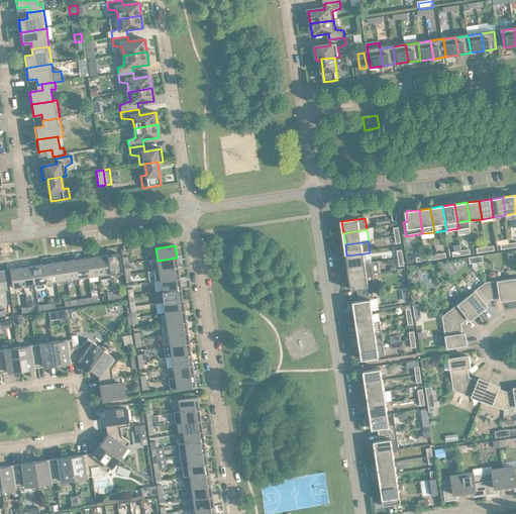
[(346,255),(348,268),(366,265),(365,253),(346,255)]
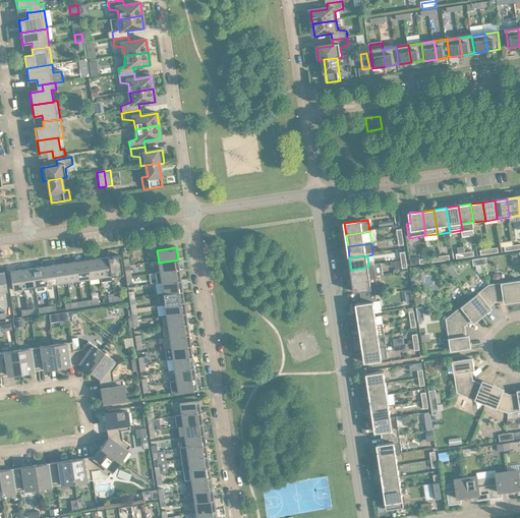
[(120,256),(109,257),(111,277),(123,275),(120,256)]
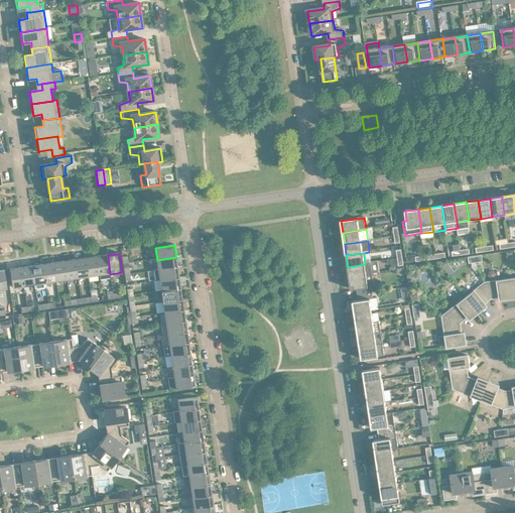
[(97,257),(100,275),(101,280),(111,279),(110,274),(108,255),(97,257)]
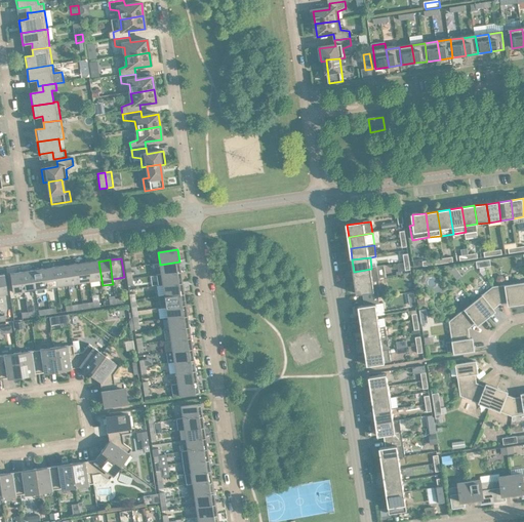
[(98,262),(87,264),(90,282),(102,280),(98,262)]
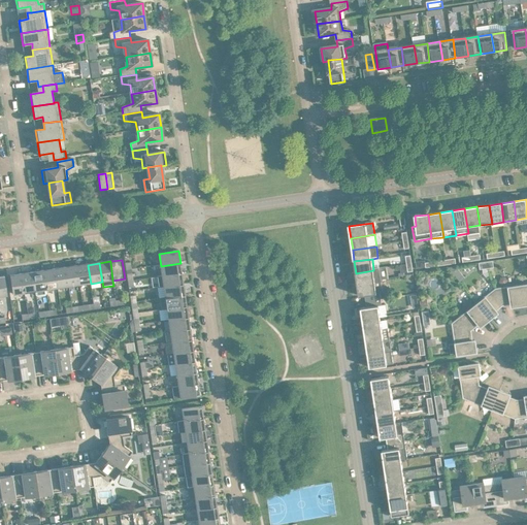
[(162,276),(183,273),(180,263),(161,266),(162,276)]
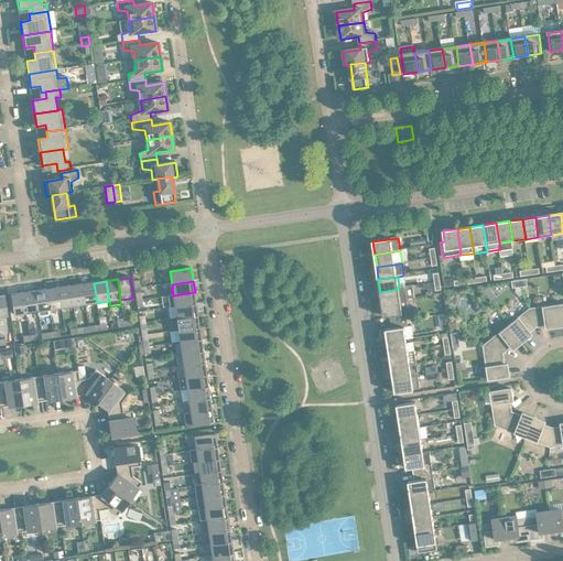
[(94,283),(83,284),(85,305),(97,303),(94,283)]
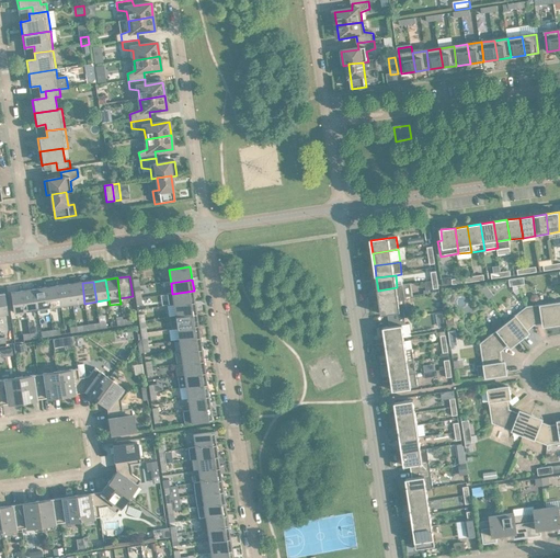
[(82,283),(70,285),(73,305),(84,304),(82,283)]
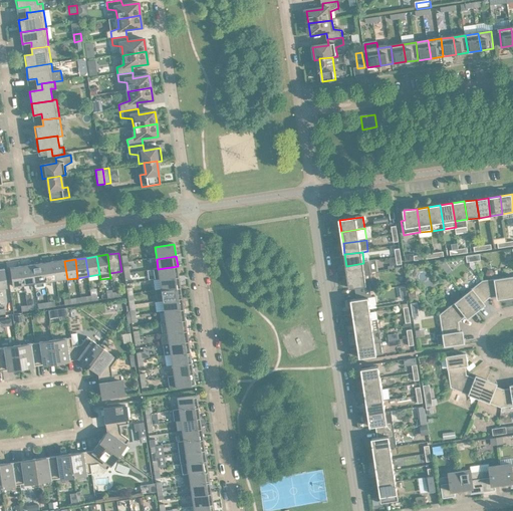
[(64,261),(53,262),(56,281),(67,279),(64,261)]
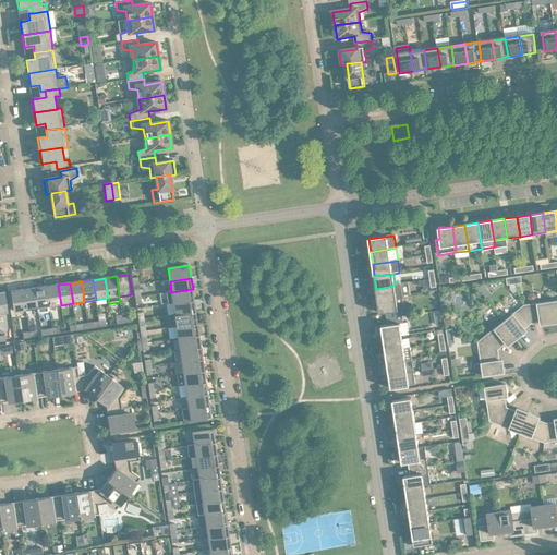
[(376,289),(378,301),(403,298),(411,296),(409,284),(401,285),(395,286),(376,289)]
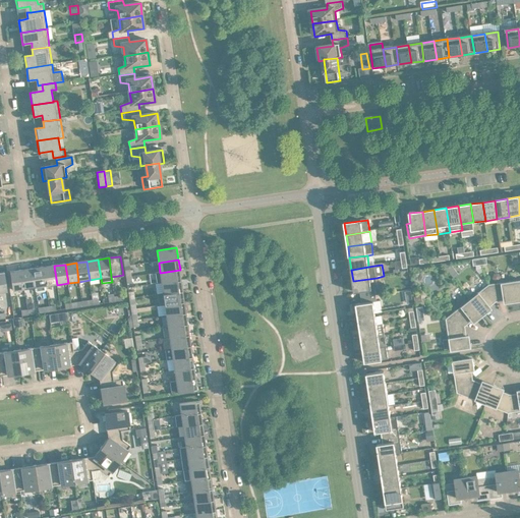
[(54,266),(44,268),(46,286),(57,285),(54,266)]
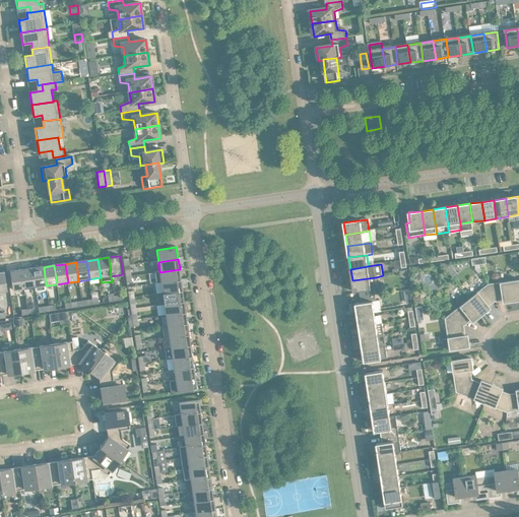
[(33,269),(36,287),(36,291),(39,293),(45,292),(47,289),(46,285),(44,267),(33,269)]
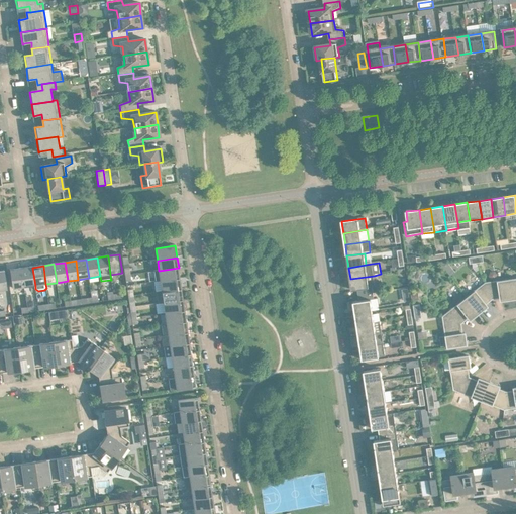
[(24,288),(35,286),(32,268),(21,269),(24,288)]
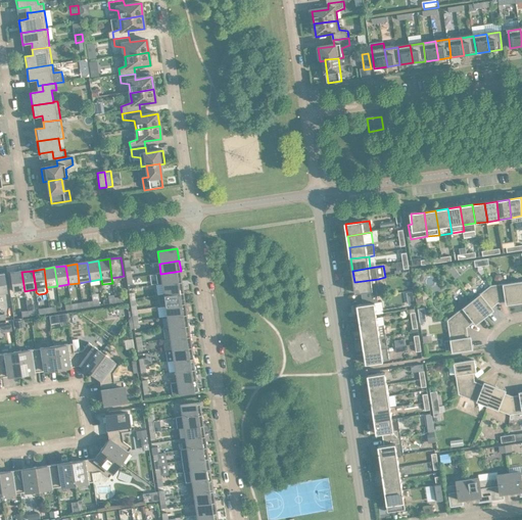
[(158,286),(162,285),(182,282),(181,271),(160,274),(156,275),(158,286)]
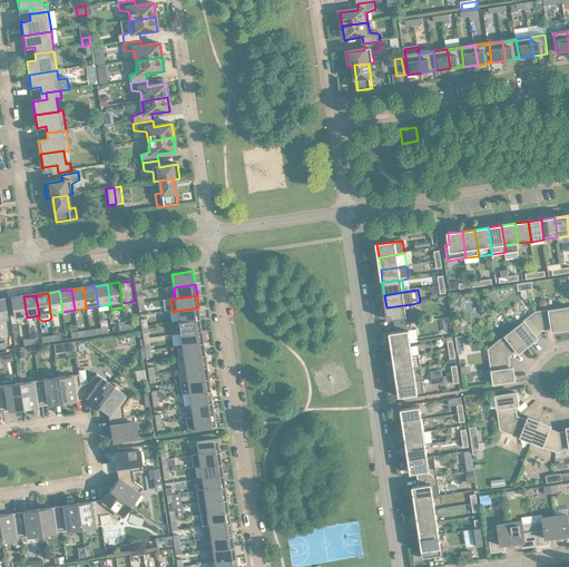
[(15,319),(27,318),(23,296),(11,299),(15,319)]
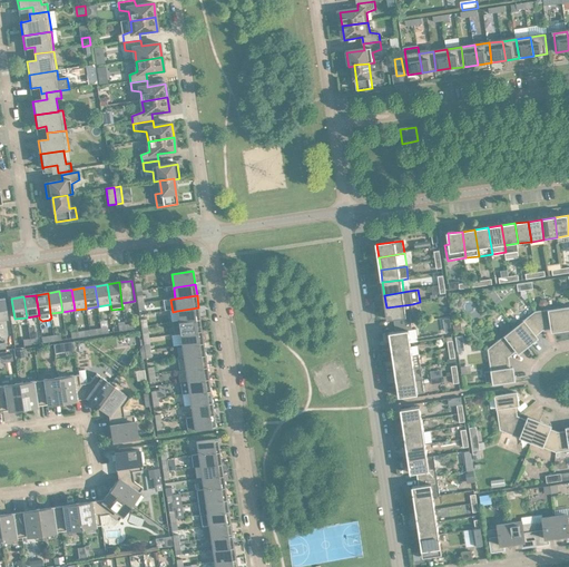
[(394,320),(395,326),(412,324),(411,316),(413,316),(412,304),(386,308),(388,321),(394,320)]
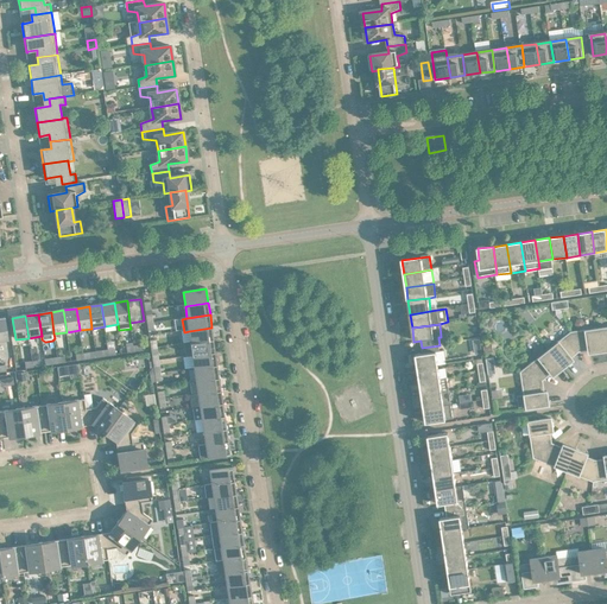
[(189,331),(190,344),(214,341),(212,328),(189,331)]
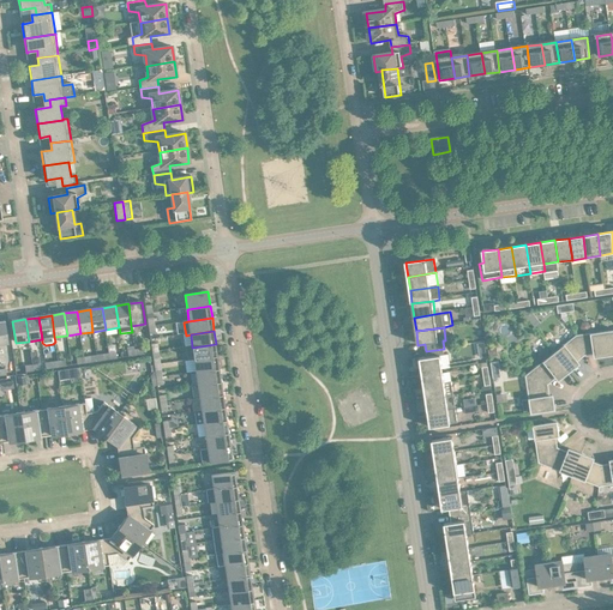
[(605,333),(577,338),(586,355),(595,354),(596,358),(608,356),(605,333)]
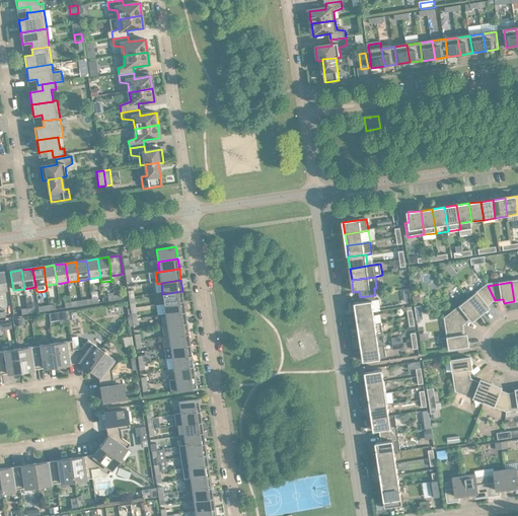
[(488,286),(469,300),(482,315),(490,308),(488,306),(495,300),(488,286)]
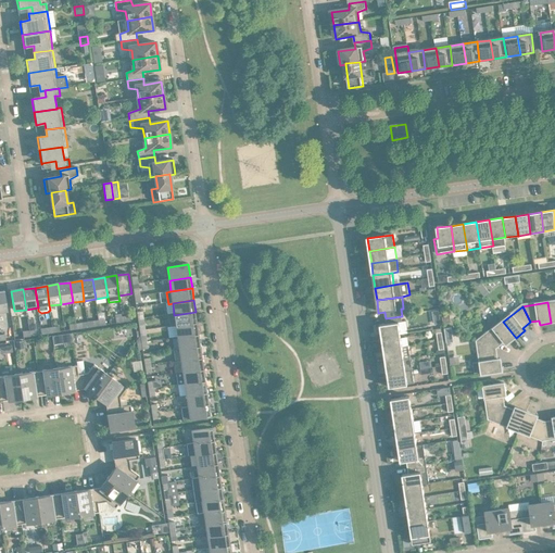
[(174,315),(176,326),(198,324),(196,312),(174,315)]
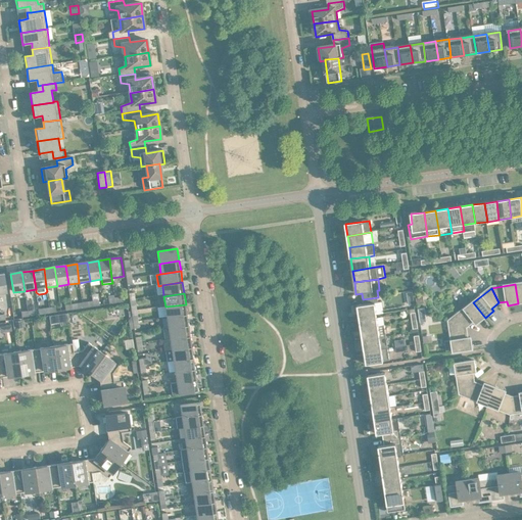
[(358,306),(360,319),(377,316),(375,304),(379,303),(378,297),(363,299),(364,305),(358,306)]
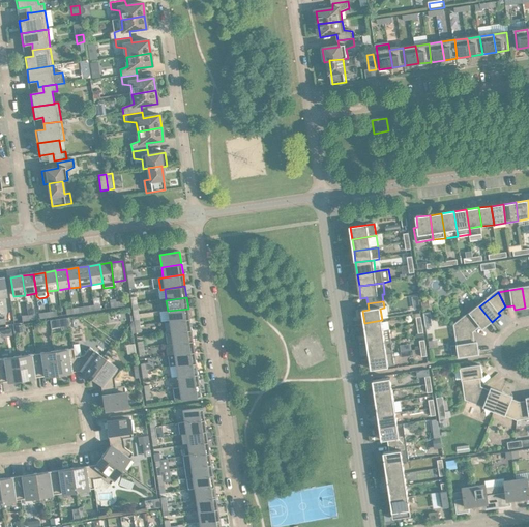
[(479,306),(456,326),(472,332),(480,326),(483,329),(492,322),(479,306)]
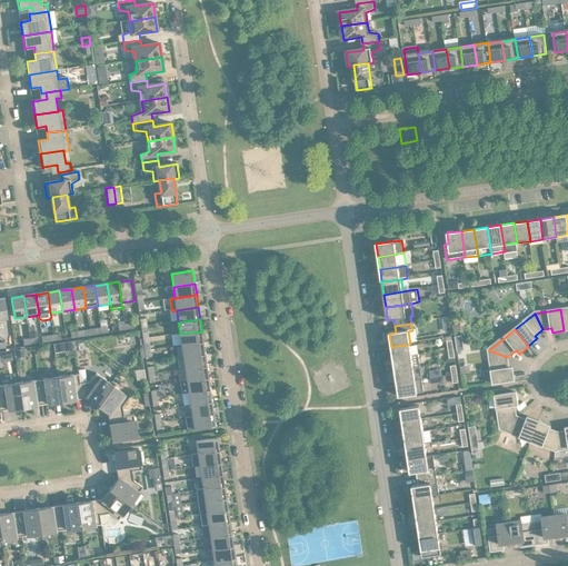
[(180,334),(182,346),(203,343),(202,331),(180,334)]
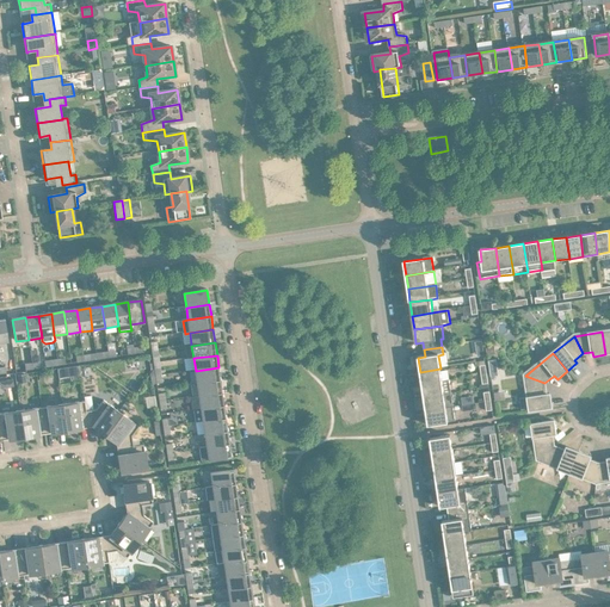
[(80,366),(59,370),(60,379),(71,377),(71,381),(81,379),(80,366)]
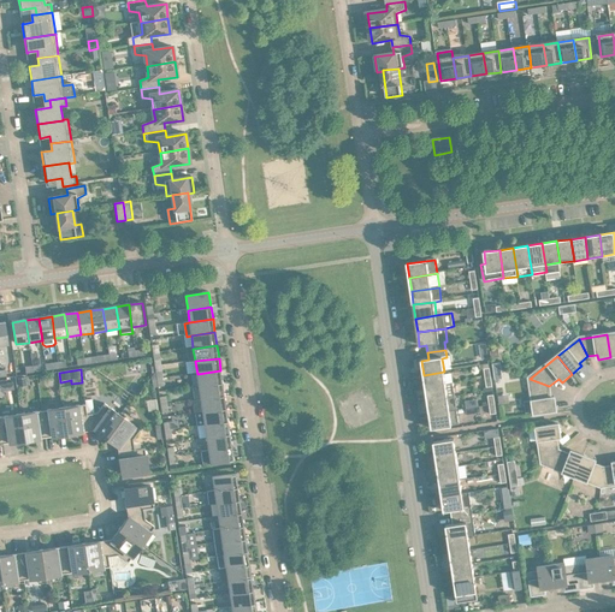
[(197,374),(199,387),(223,384),(220,370),(197,374)]
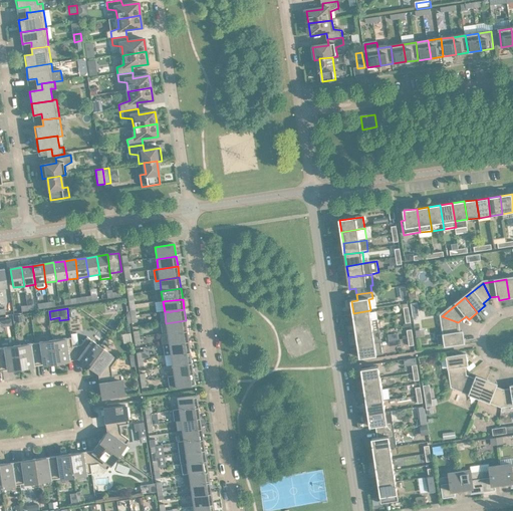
[(353,313),(355,324),(372,321),(370,310),(353,313)]
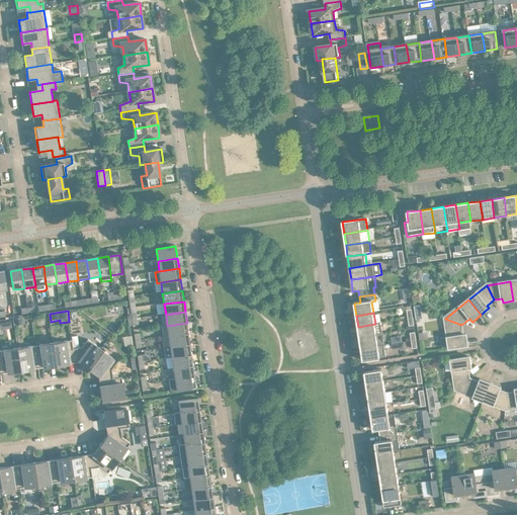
[(461,325),(445,319),(449,349),(468,346),(466,335),(463,336),(461,325)]
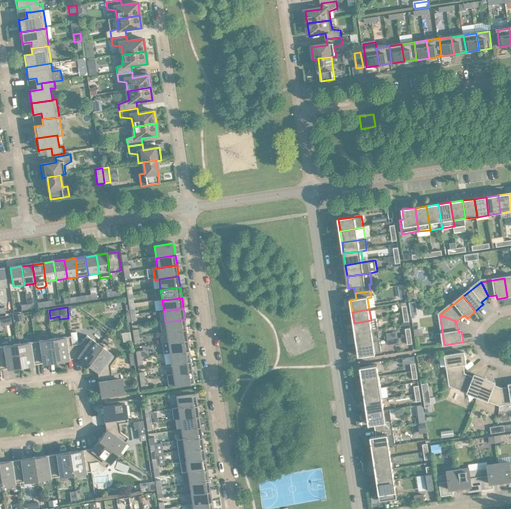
[(165,322),(167,332),(186,330),(185,319),(165,322)]
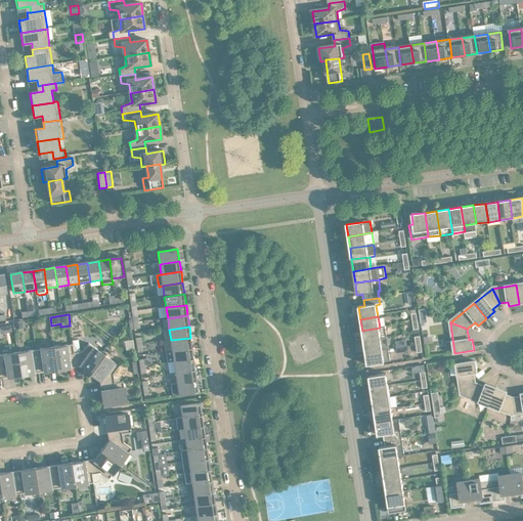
[(362,331),(363,342),(382,340),(387,339),(386,327),(380,328),(362,331)]
